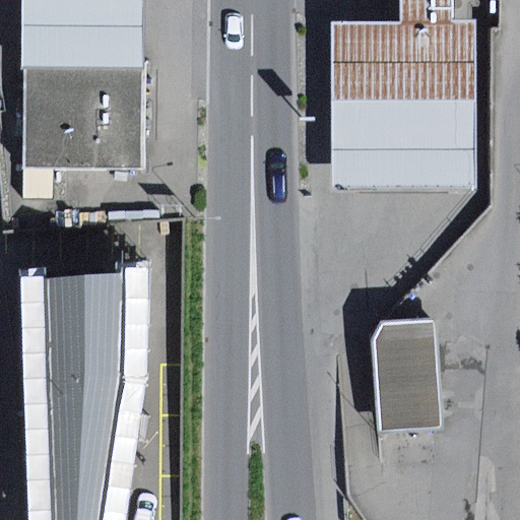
[(24,0),(24,65),(143,66),(143,0),(24,0)]
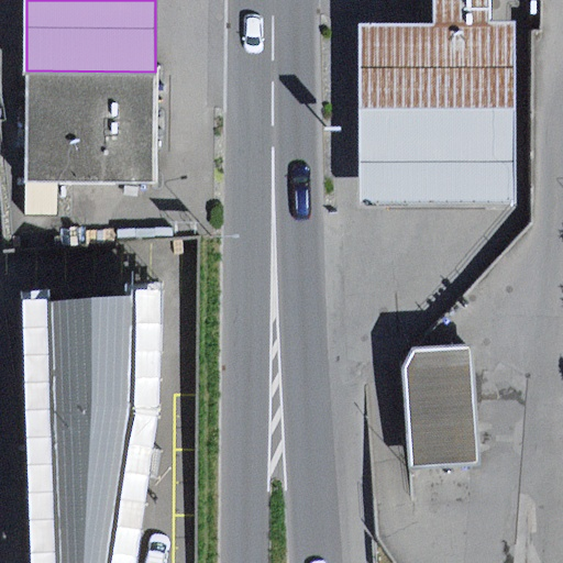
[(401,23),(359,23),(357,203),(404,202),(516,203),(517,22),(489,22),(489,0),(433,0),(433,23),(401,23)]
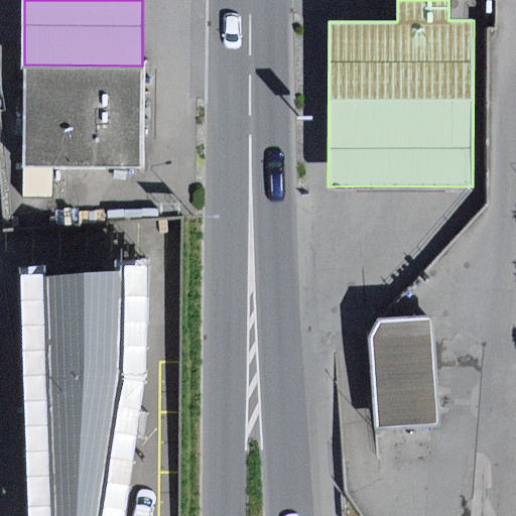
[(142,66),(24,65),(23,165),(143,168),(142,66)]
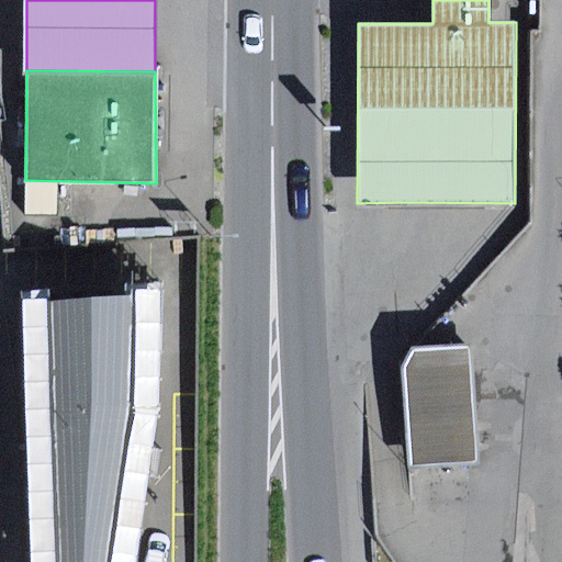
[(154,296),(36,305),(43,561),(126,561),(132,530),(153,409),(154,296)]
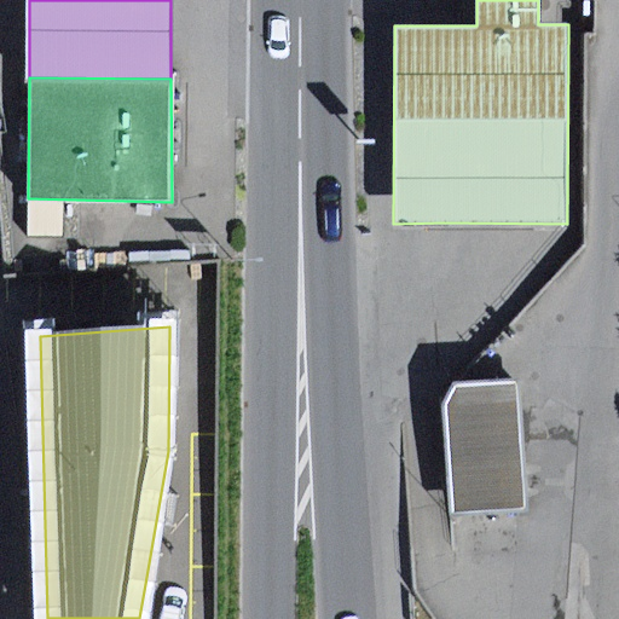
[(457,386),(445,406),(452,516),(526,510),(518,385),(457,386)]
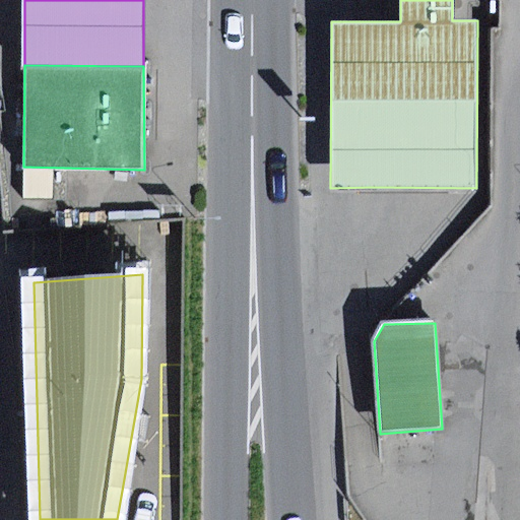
All buildings are outlined.
